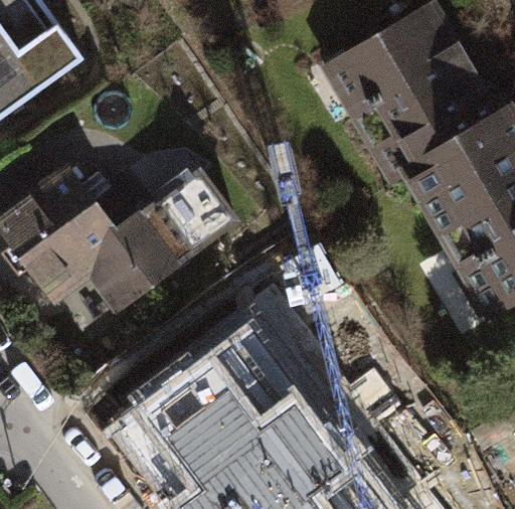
[(42,0),(0,0),(0,121),(83,57),(42,0)]
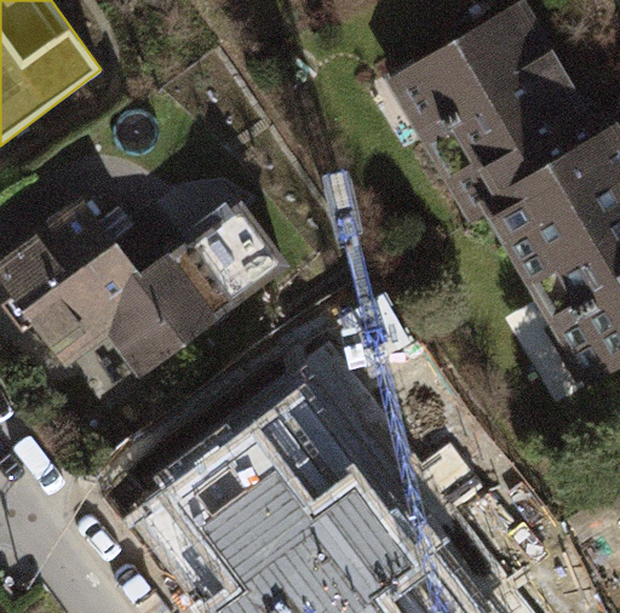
[(523,1),(386,79),(469,224),(488,217),(592,382),(619,365),(619,120),(619,121),(602,132),(523,1)]
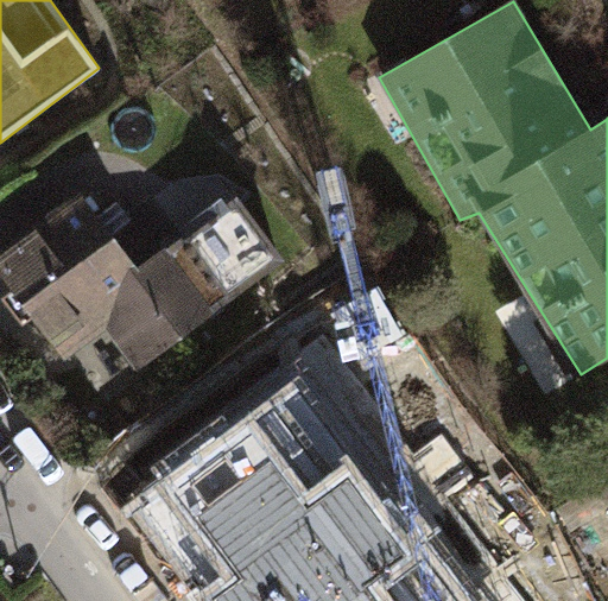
[(80,193),(0,257),(0,279),(69,368),(107,336),(138,379),(227,309),(178,239),(139,266),(80,193)]
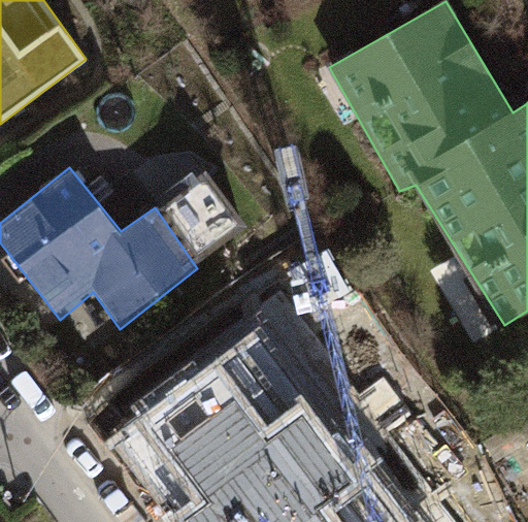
[(201,350),(123,413),(193,498),(232,470),(225,462),(265,429),(201,350)]
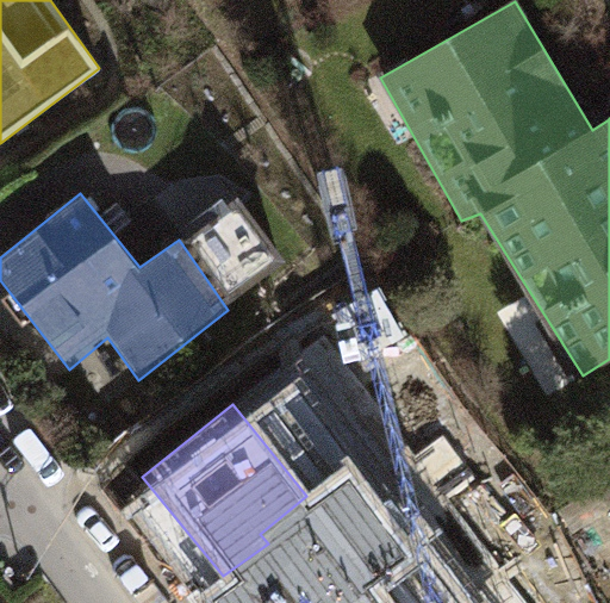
[(486,602),(472,583),(444,602),(486,602)]
